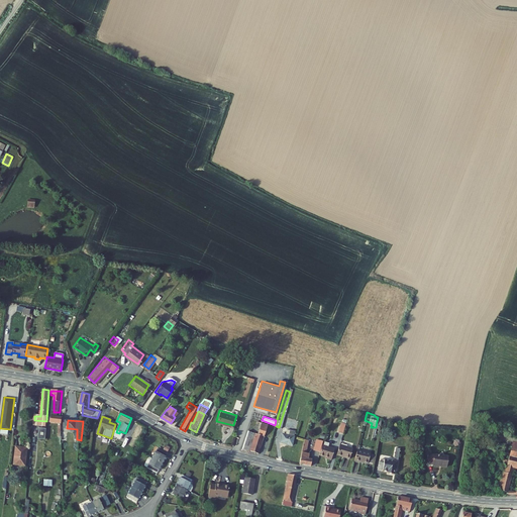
[(116,421),(115,424),(112,435),(118,438),(121,439),(125,433),(120,431),(119,433),(116,432),(120,422),(116,421)]
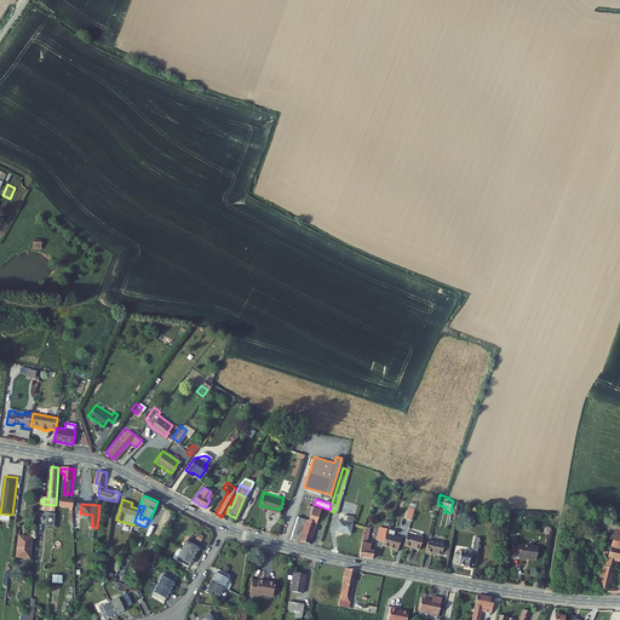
[(296,515),(288,537),(298,540),(298,539),(309,543),(320,507),(311,505),(308,518),(296,515)]
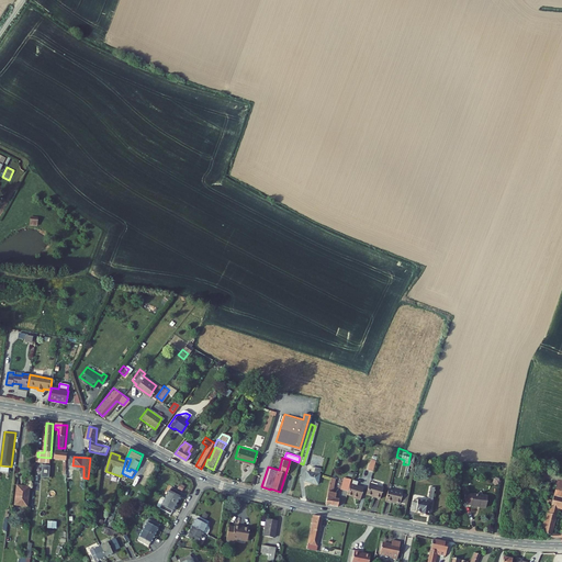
[(310,480),(308,482),(316,484),(321,469),(311,467),(310,472),(306,471),(304,479),(310,480)]
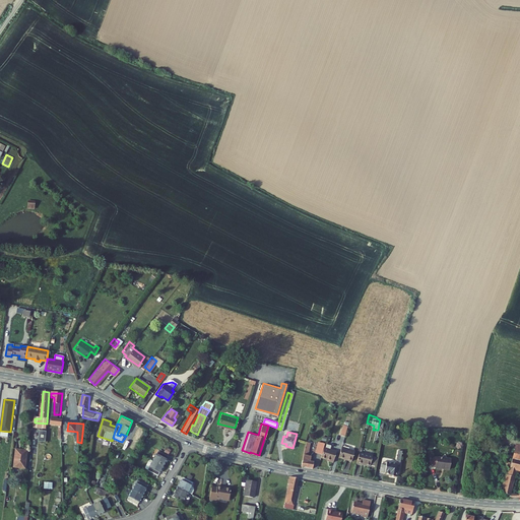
[(305,441),(302,449),(301,466),(312,468),(314,461),(309,461),(310,455),(307,455),(308,442),(305,441)]
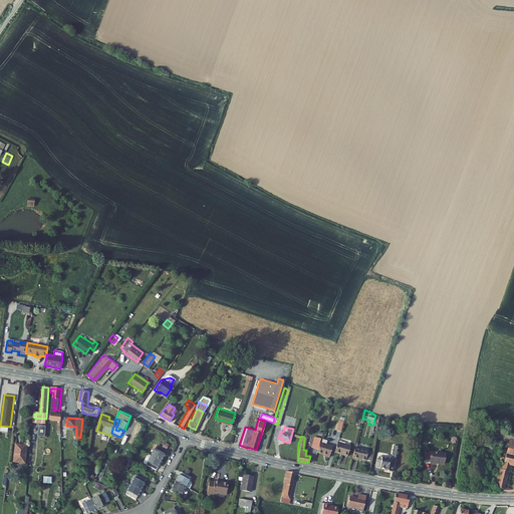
[(314,436),(311,447),(317,449),(319,442),(320,438),(314,436)]
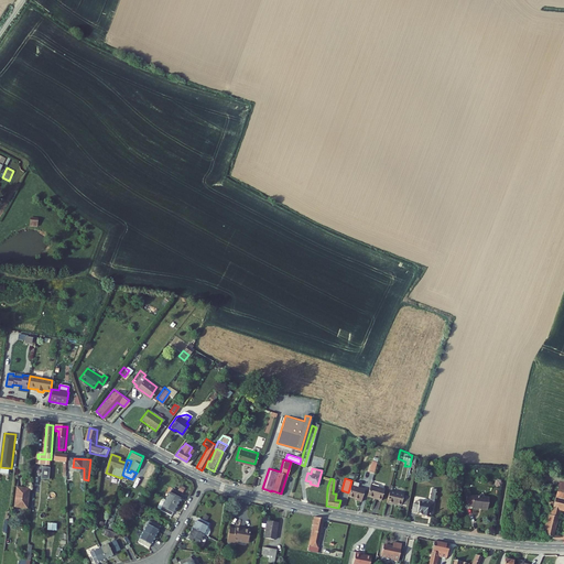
[(127,481),(120,479),(118,487),(125,489),(127,481)]
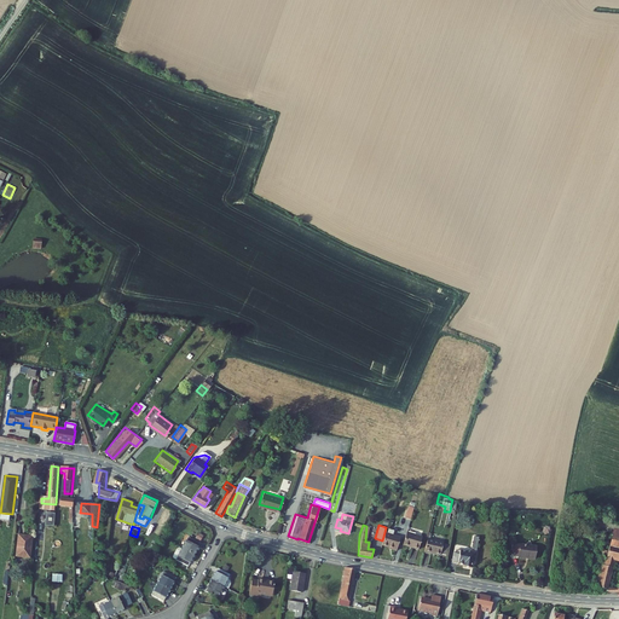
[(602,532),(600,544),(618,548),(618,530),(609,527),(608,533),(602,532)]
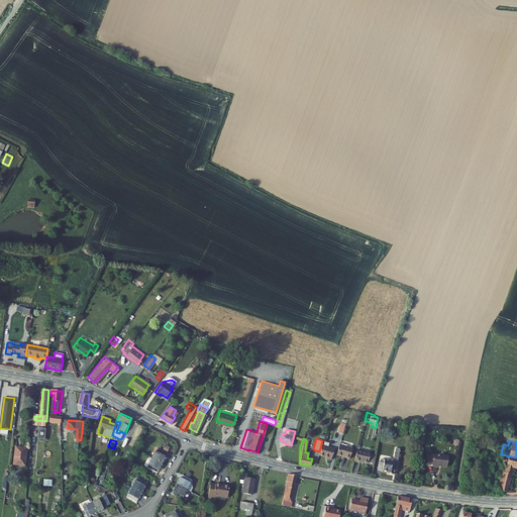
[(330,458),(333,448),(334,447),(321,444),(319,451),(318,454),(327,456),(326,457),(330,458)]
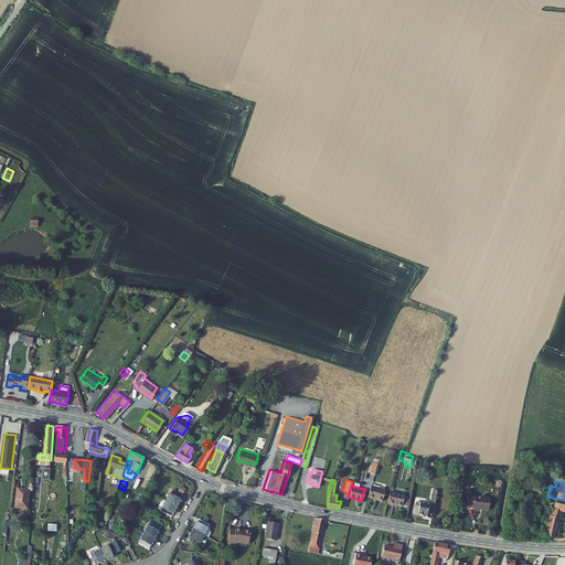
[(371,486),(368,498),(380,501),(383,489),(371,486)]
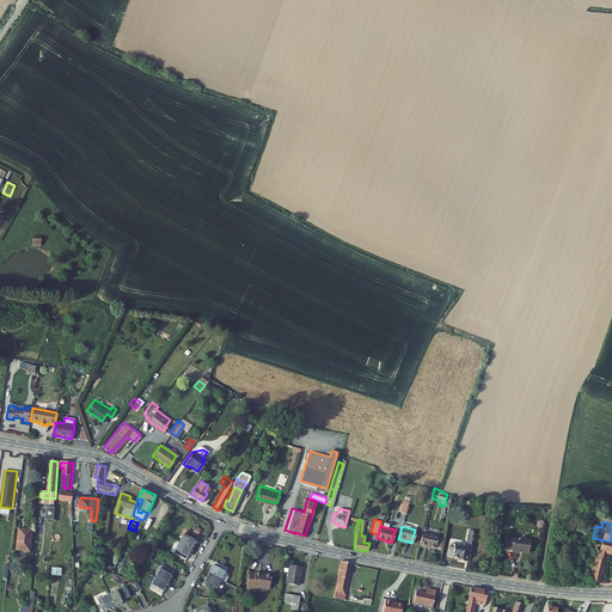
[(446,545),(445,556),(456,558),(456,561),(461,562),(464,554),(467,555),(471,531),(465,530),(464,539),(465,539),(465,544),(459,543),(459,545),(451,543),(450,546),(446,545)]
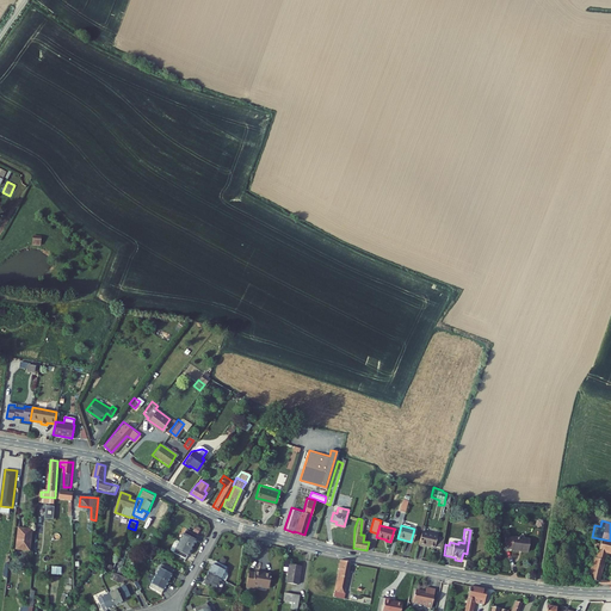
[(419,530),(417,543),(431,547),(434,535),(419,530)]
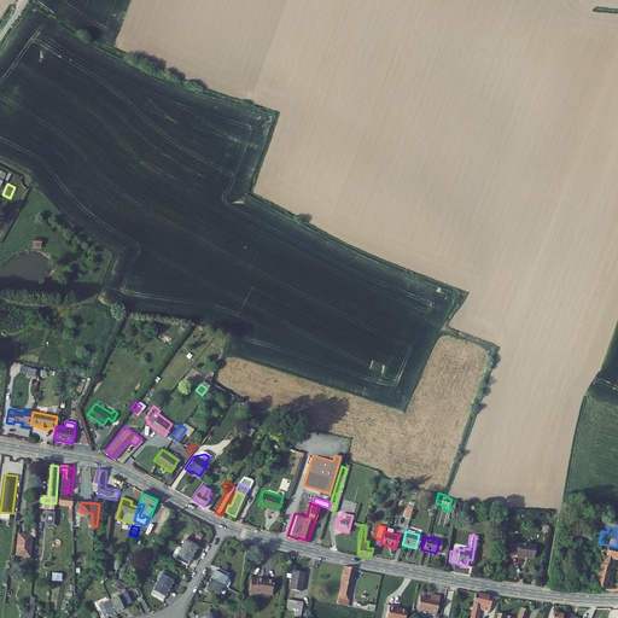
[(31,538),(19,537),(17,559),(30,560),(31,538)]
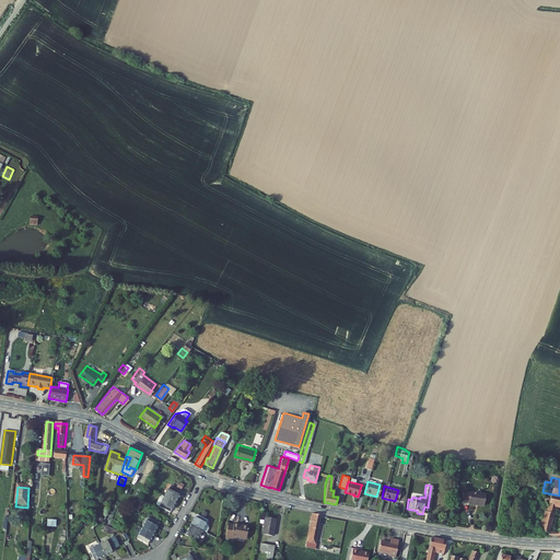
[(181,493),(170,488),(164,498),(175,503),(181,493)]
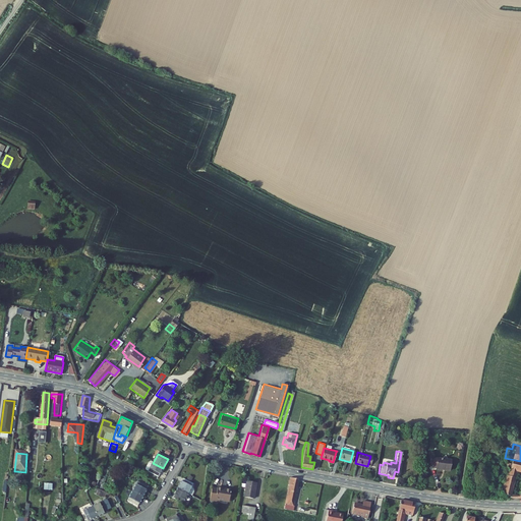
[(429,457),(427,467),(433,468),(433,469),(447,472),(450,461),(429,457)]
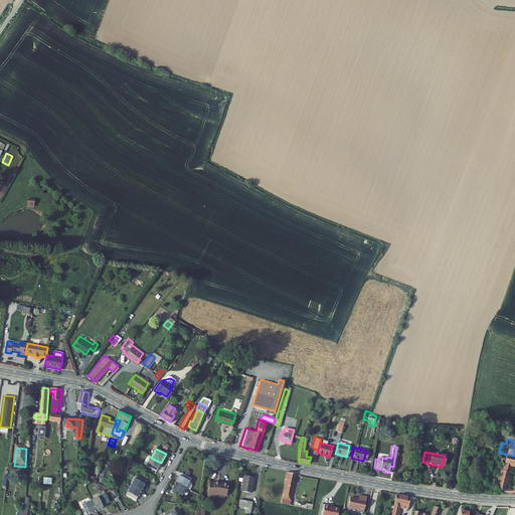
[(514,456),(499,453),(496,464),(501,465),(495,489),(505,490),(504,493),(514,492),(514,456)]
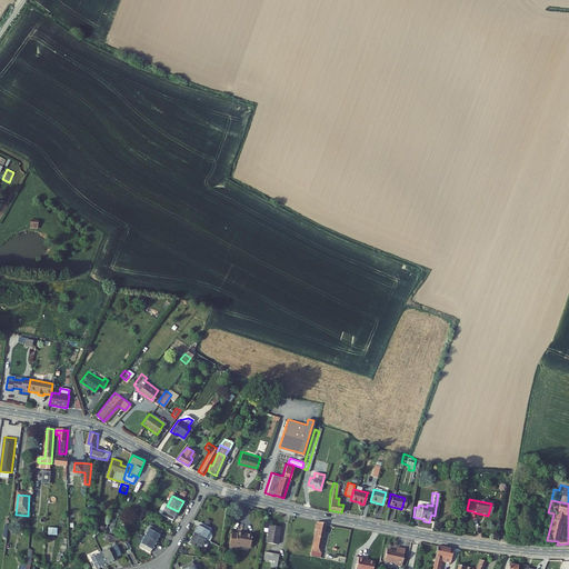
[(173,522),(178,511),(167,506),(163,503),(158,515),(173,522)]
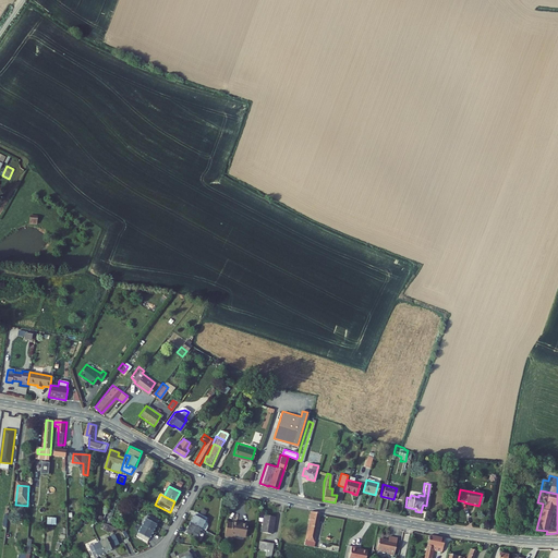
[(202,514),(198,512),(192,522),(203,529),(206,531),(209,526),(209,524),(207,522),(209,519),(206,518),(202,514)]
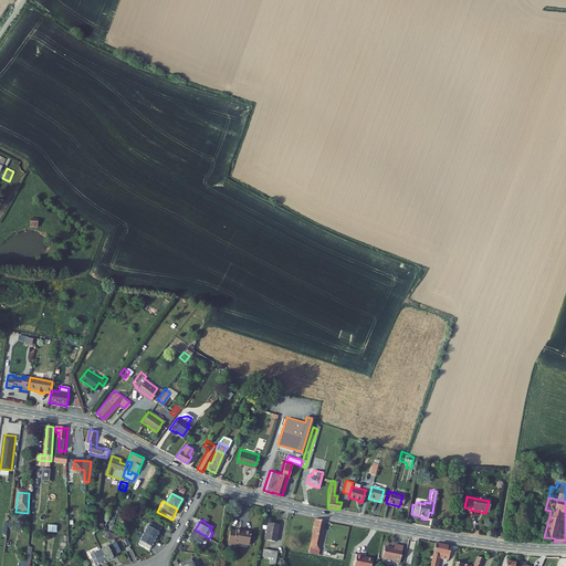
[(303,547),(302,553),(317,556),(320,549),(317,548),(324,523),(314,521),(312,527),(313,527),(312,534),(314,535),(311,549),(303,547)]
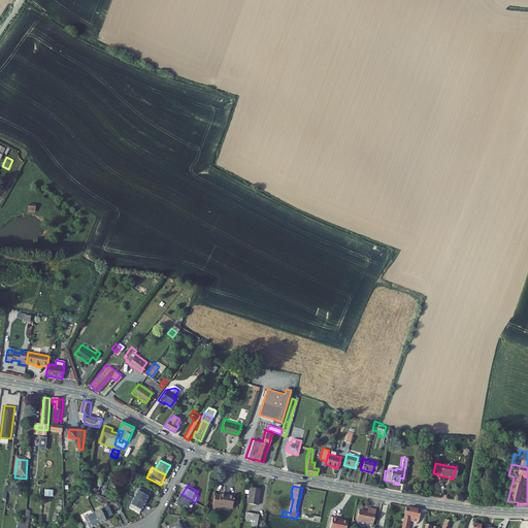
[(150,494),(139,489),(134,499),(144,504),(150,494)]
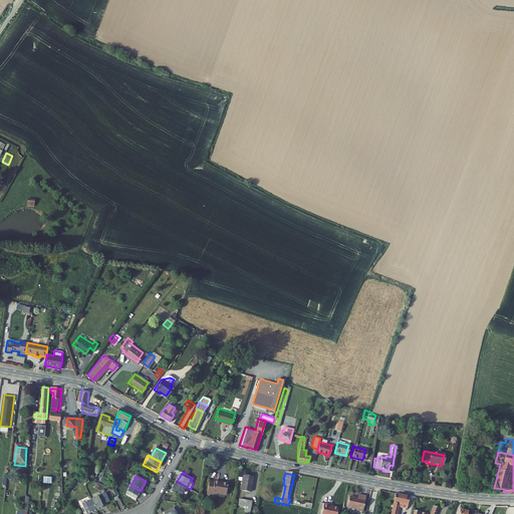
[(253,478),(244,476),(240,490),(250,493),(253,478)]
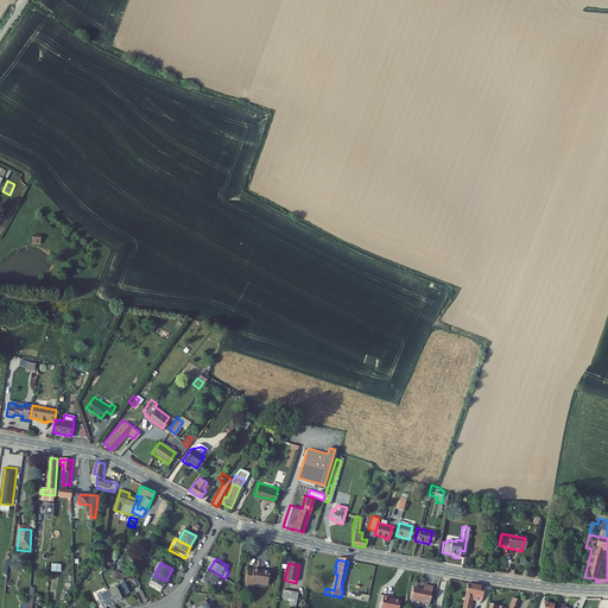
[(214,587),(221,576),(209,569),(203,578),(214,587)]
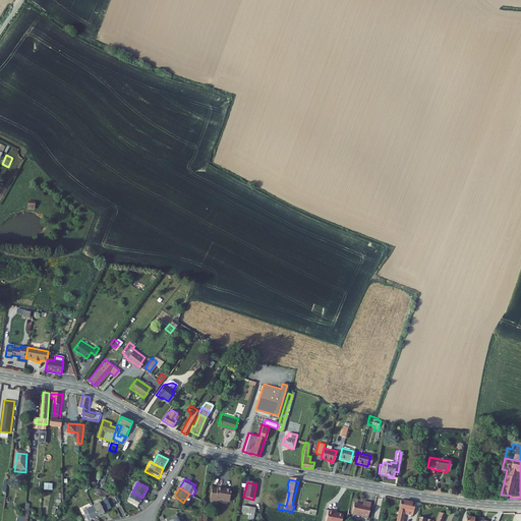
[(217,489),(212,488),(209,501),(214,502),(215,499),(228,502),(231,490),(218,487),(217,489)]
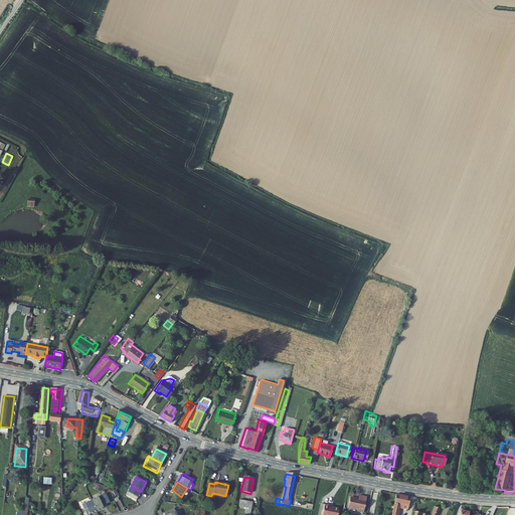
[(136,501),(141,492),(131,487),(126,497),(136,501)]
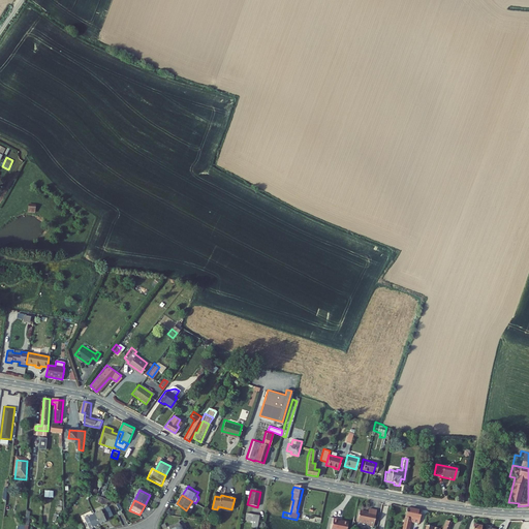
[(360,509),(356,520),(368,522),(368,524),(373,526),(377,509),(369,507),(368,511),(360,509)]
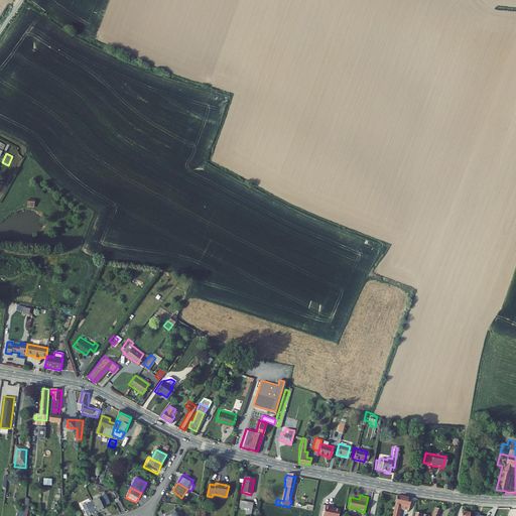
[(396,496),(392,515),(398,515),(400,510),(408,512),(410,499),(396,496)]
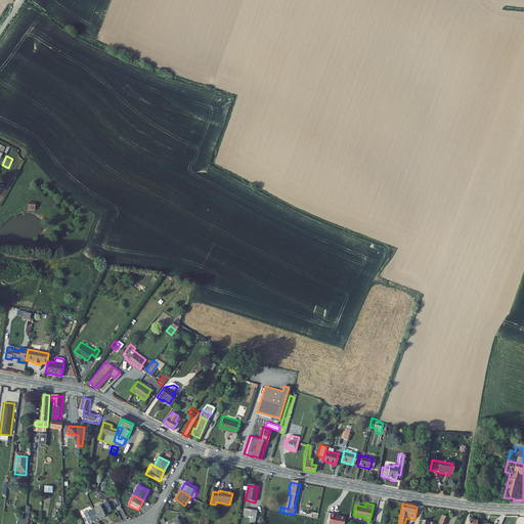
[(104,505),(94,509),(98,519),(108,516),(104,505)]
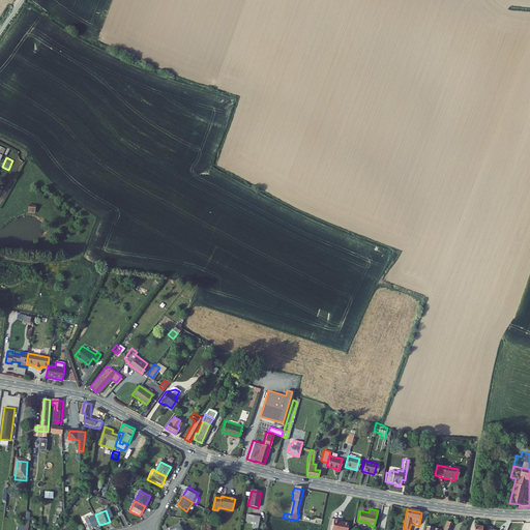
[(20,529),(29,529),(30,512),(27,511),(26,526),(20,526),(20,529)]
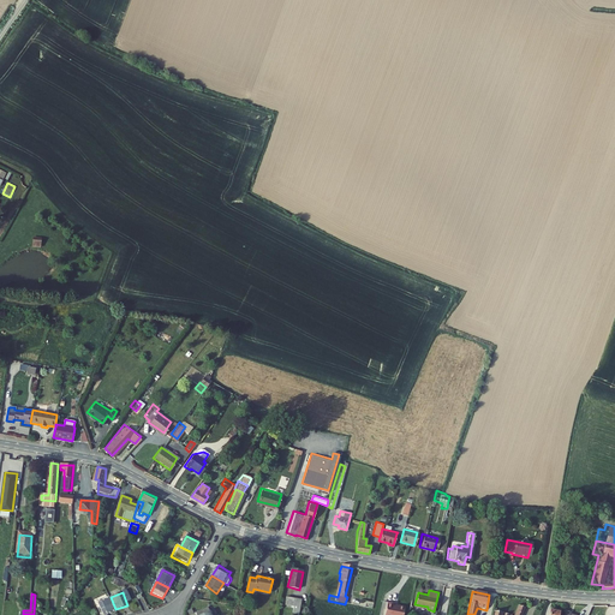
[(111,597),(99,602),(105,614),(115,609),(111,597)]
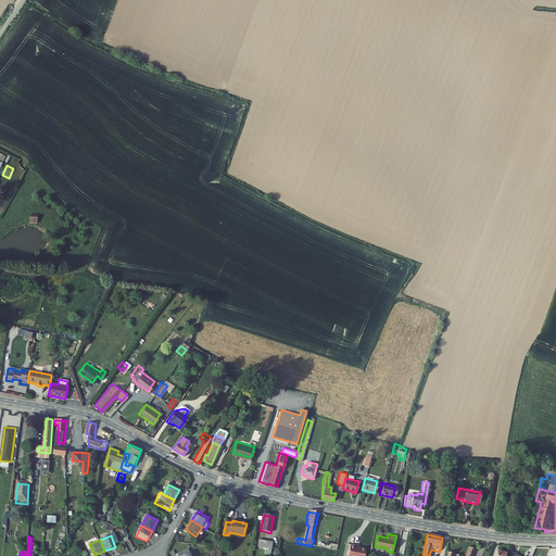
[(272,543),(258,540),(256,546),(266,548),(266,552),(269,553),(272,543)]
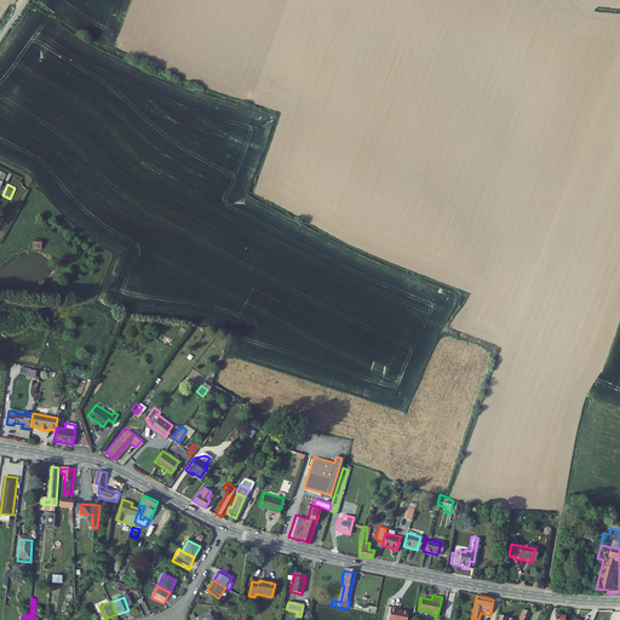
[(396,609),(390,608),(386,619),(406,619),(407,612),(396,610),(396,609)]
